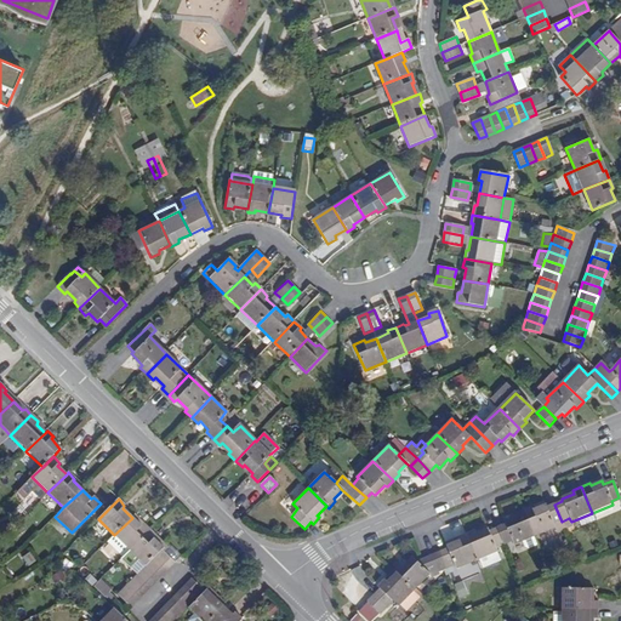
[(523,511),(534,537),(556,529),(554,524),(562,522),(554,505),(546,508),(545,505),(533,511),(531,507),(523,511)]
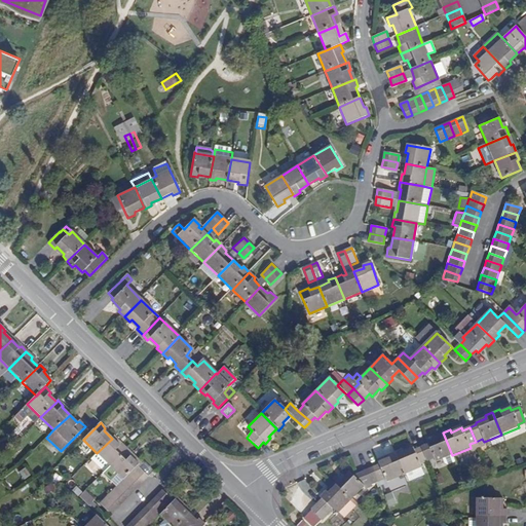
[(421,448),(427,462),(434,459),(436,462),(442,459),(452,455),(443,433),(437,436),(438,439),(426,443),(428,446),(421,448)]
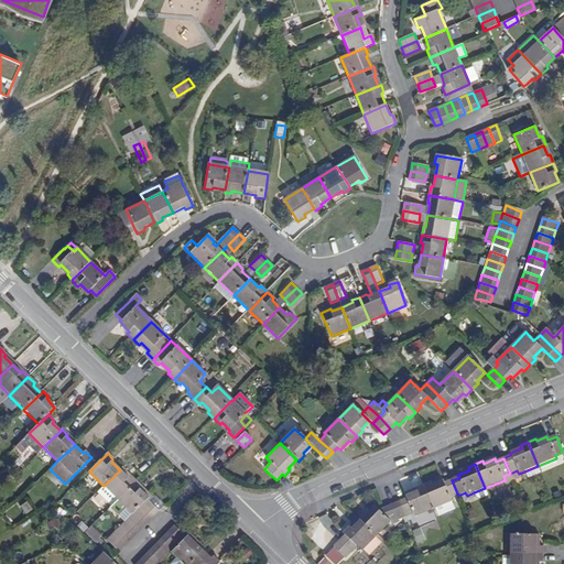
[(128,478),(120,470),(104,486),(117,501),(118,500),(137,481),(130,475),(128,478)]
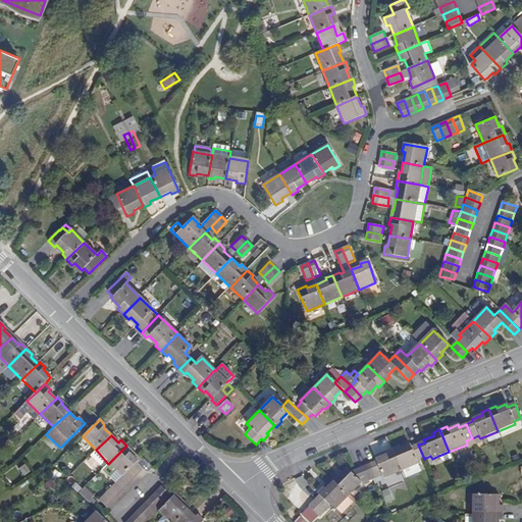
[(390,451),(401,473),(418,465),(417,461),(424,459),(418,445),(411,448),(410,446),(400,450),(399,448),(390,451)]
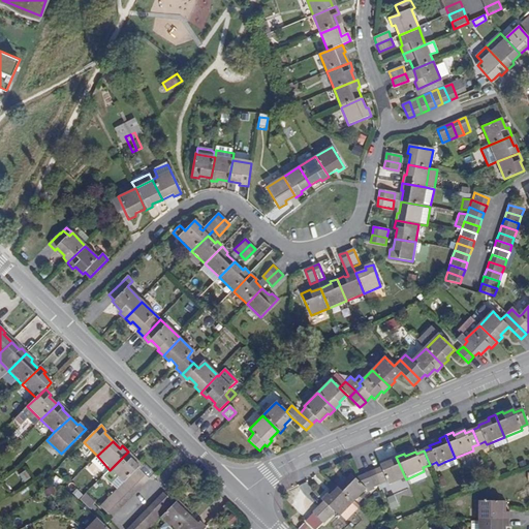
[(132,474),(137,469),(138,467),(131,460),(133,458),(128,452),(111,469),(110,470),(105,475),(119,488),(121,485),(127,479),(132,474)]
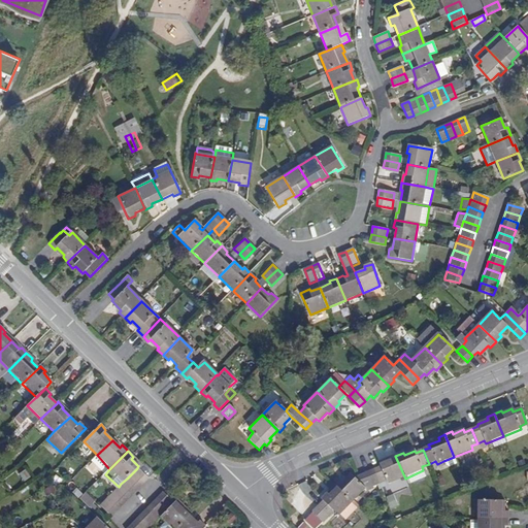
[(373,471),(378,486),(386,483),(388,485),(405,479),(395,456),(389,459),(390,462),(380,466),(381,468),(373,471)]
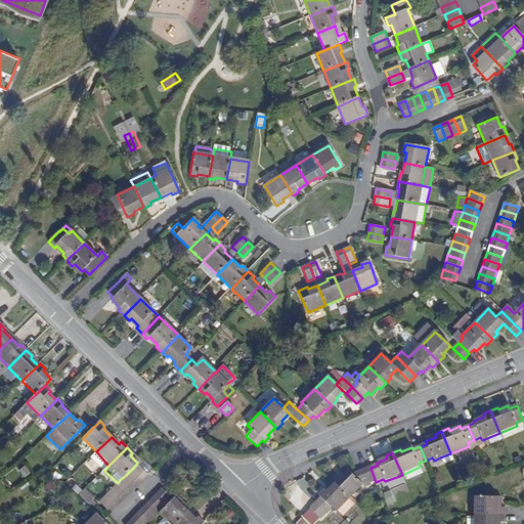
[(139,461),(132,453),(130,455),(137,463),(139,461)]
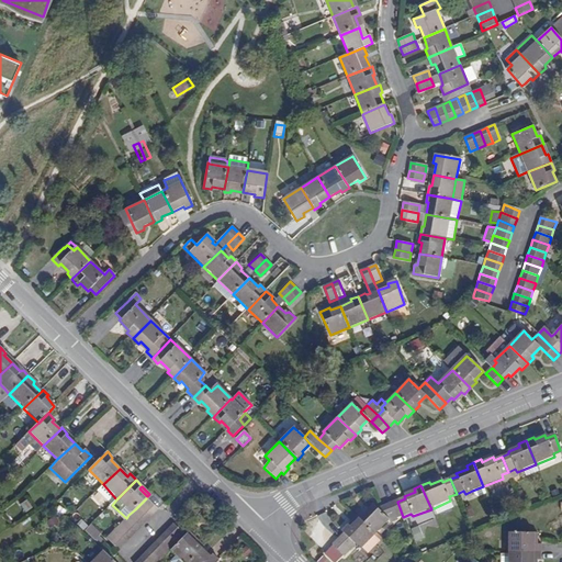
[(479,498),(487,495),(483,486),(472,491),(475,497),(479,498)]
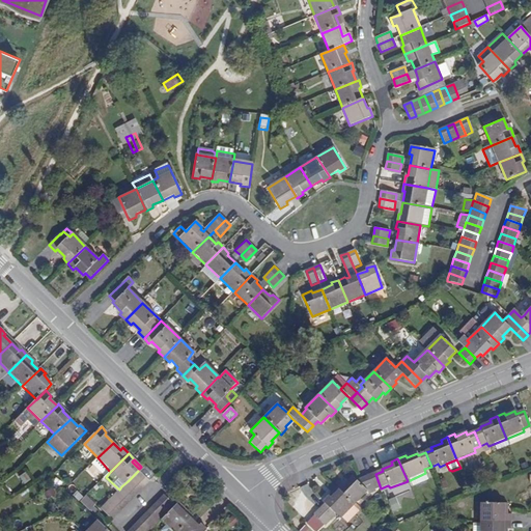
[(24,484),(32,479),(26,471),(19,476),(24,484)]
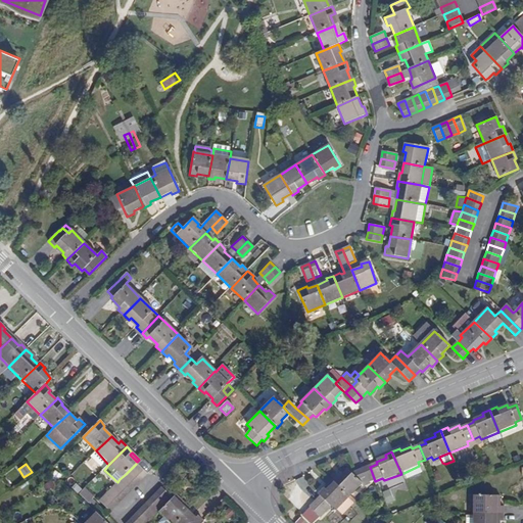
[(141,480),(147,475),(136,464),(131,469),(141,480)]
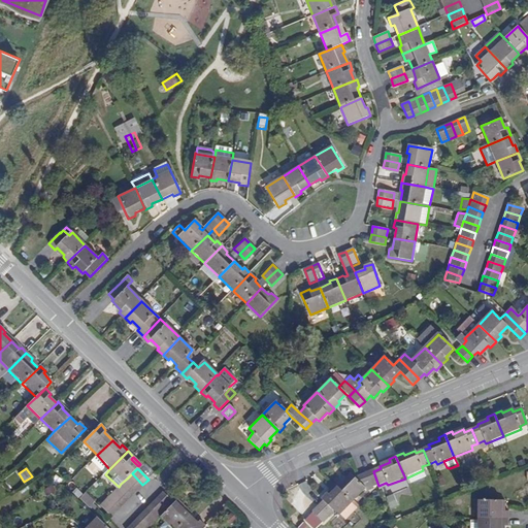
[(138,490),(142,485),(132,473),(127,479),(138,490)]
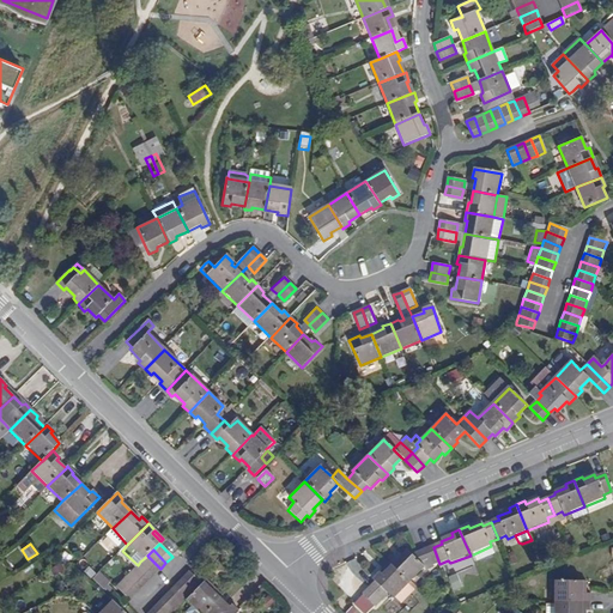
[(140,562),(153,576),(161,569),(147,556),(140,562)]
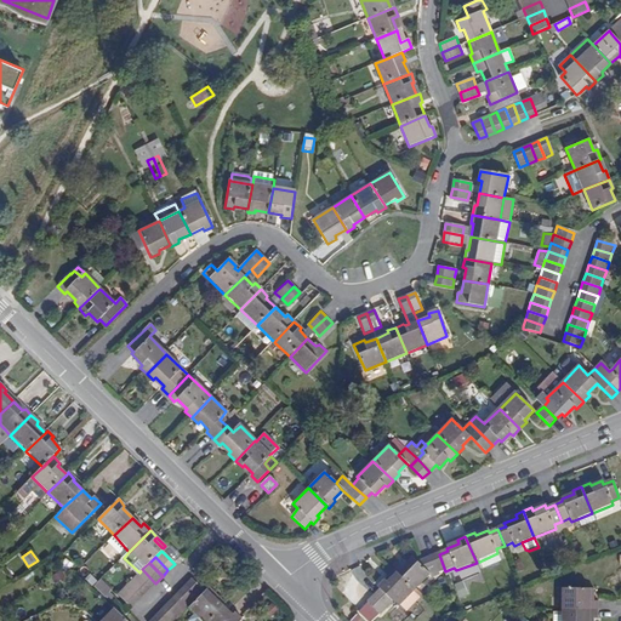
[(136,575),(149,590),(155,584),(142,569),(140,573),(136,575)]
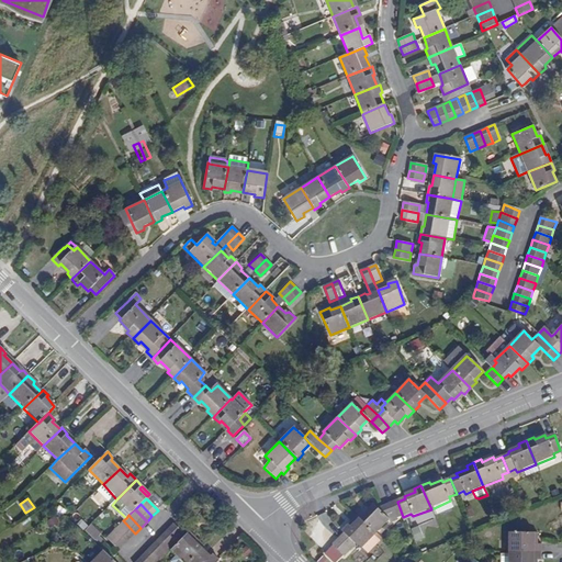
[(117,527),(130,539),(135,534),(123,520),(117,527)]
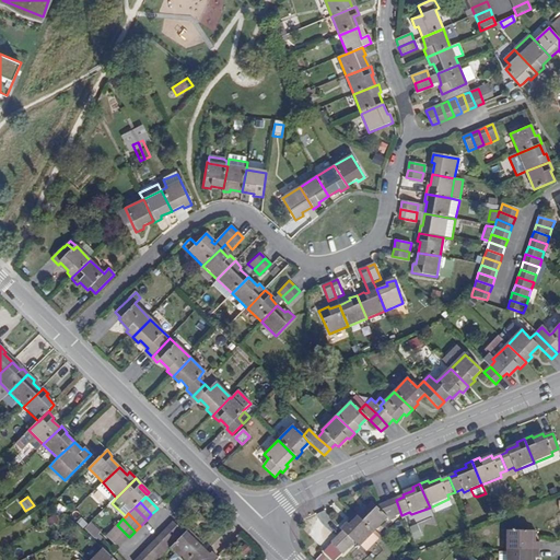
[(356,545),(359,548),(360,546),(373,534),(358,520),(350,527),(349,525),(342,532),(345,534),(334,545),(345,556),(356,545)]
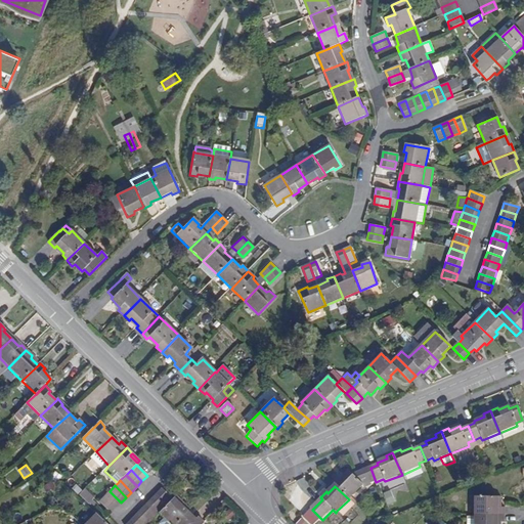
[(171,499),(161,489),(156,494),(166,505),(171,499)]
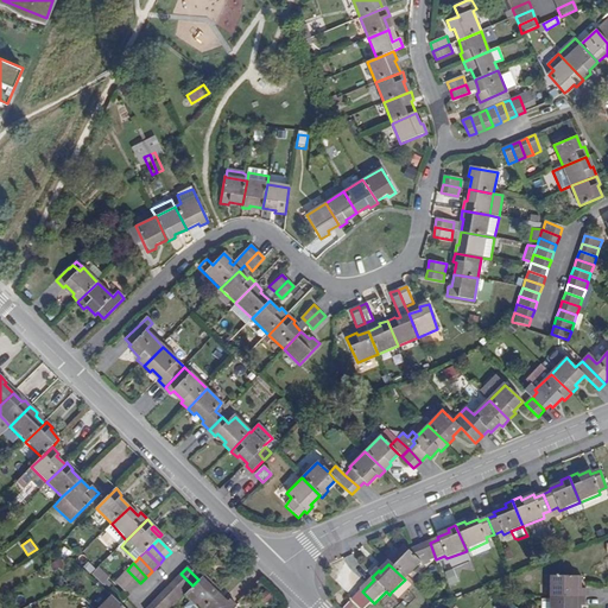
[(445,571),(450,586),(458,582),(455,568),(445,571)]
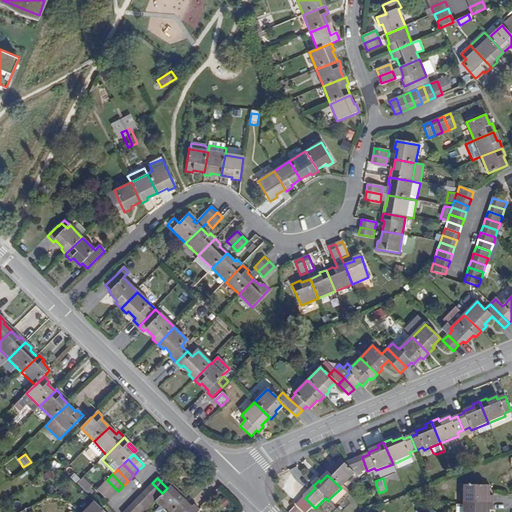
[(102,485),(113,497),(118,491),(107,480),(102,485)]
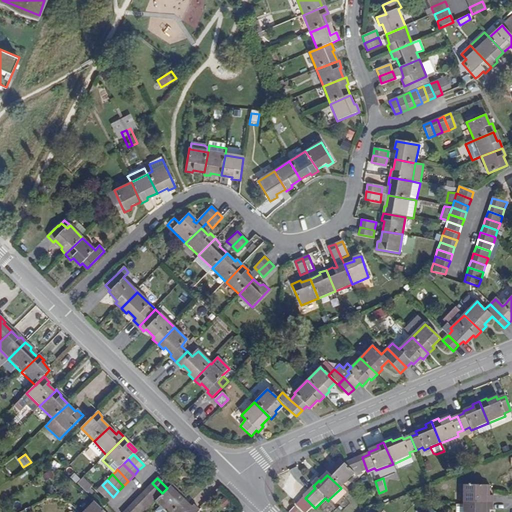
[(162,493),(152,483),(147,488),(157,499),(162,493)]
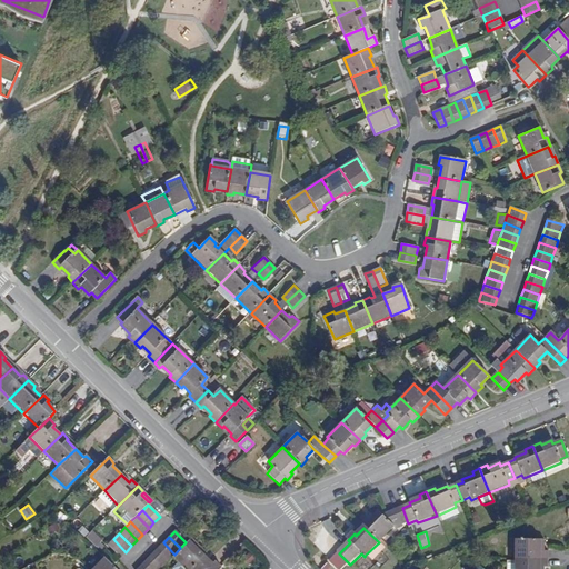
[(108,545),(120,558),(126,552),(113,539),(108,545)]
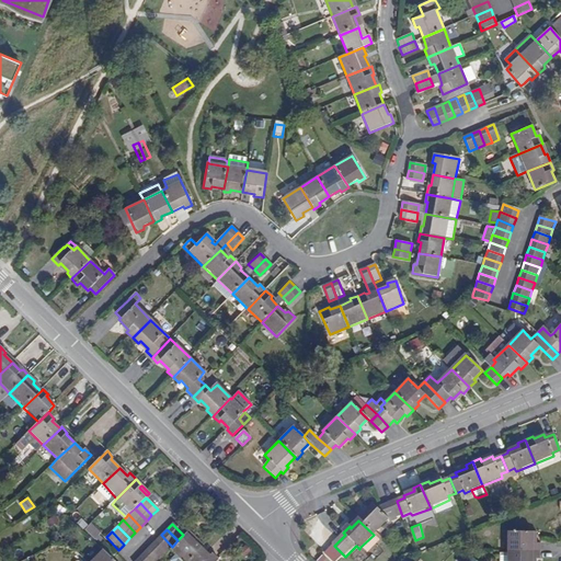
[(186,533),(183,535),(178,540),(172,547),(170,549),(176,556),(171,560),(189,560),(202,548),(203,546),(197,539),(194,541),(186,533)]
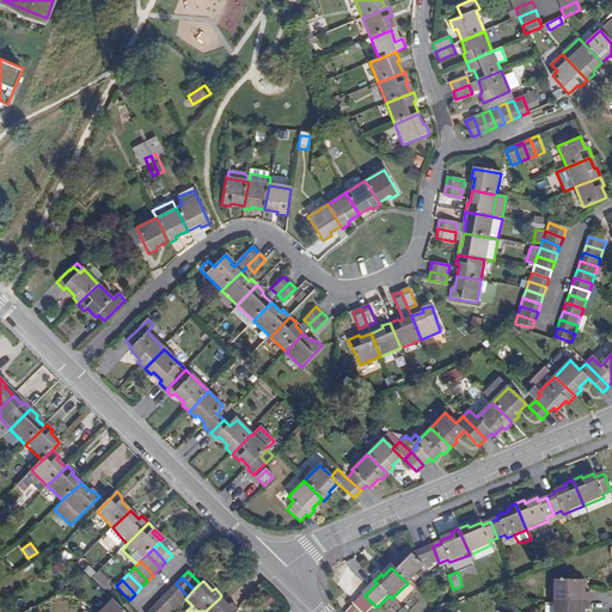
[(583,594),(583,581),(552,581),(552,603),(588,603),(588,594),(583,594)]
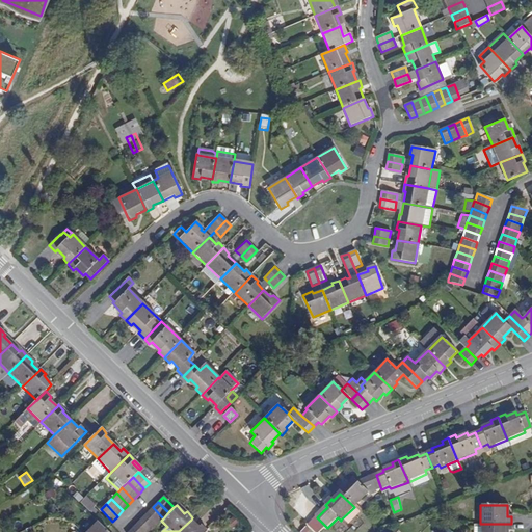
[(163,519),(153,507),(147,513),(157,524),(161,521),(163,519)]
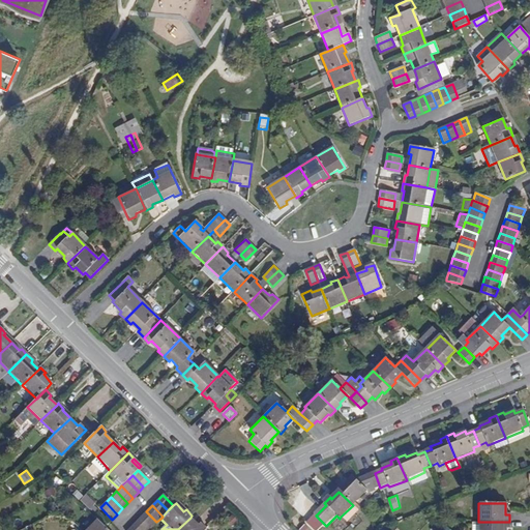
[(353,505),(341,517),(347,523),(358,510),(353,505)]
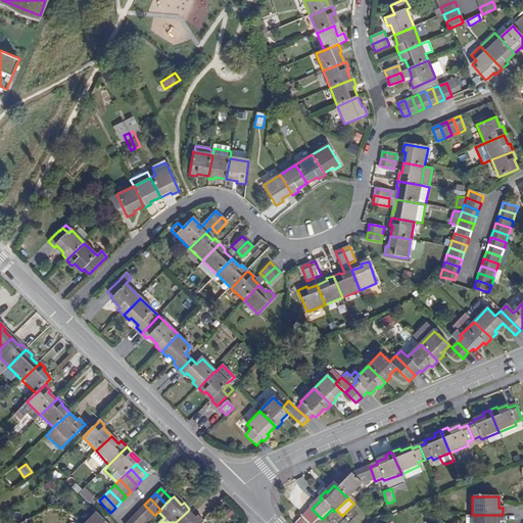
[(154,515),(144,505),(139,510),(149,520),(154,515)]
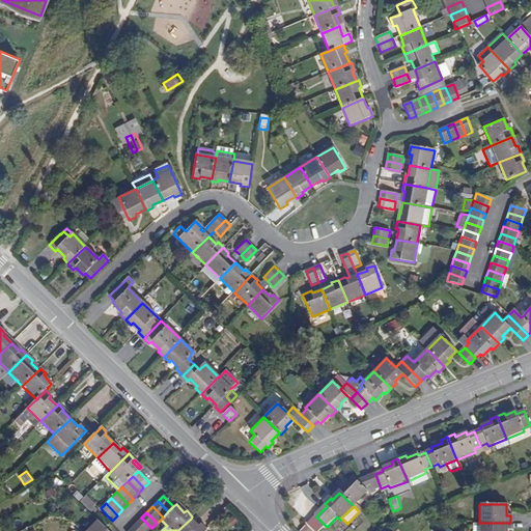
[(148,530),(151,528),(141,518),(136,523),(143,530),(148,530)]
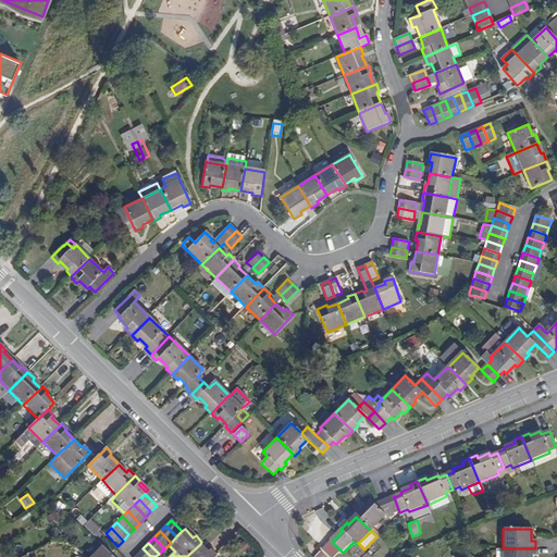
[(244,543),(238,548),(244,553),(249,548),(244,543)]
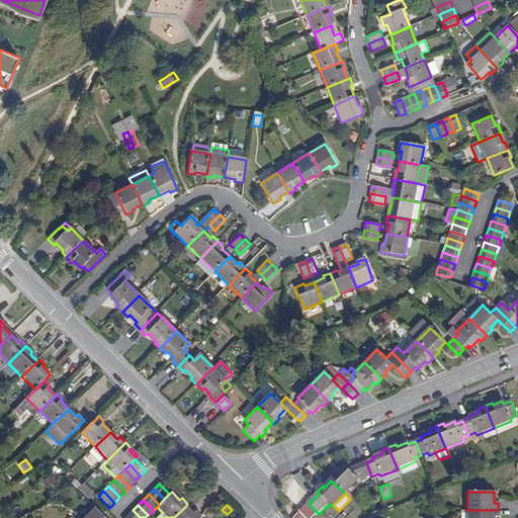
[(193,513),(186,506),(174,517),(199,517),(201,517),(195,511),(193,513)]
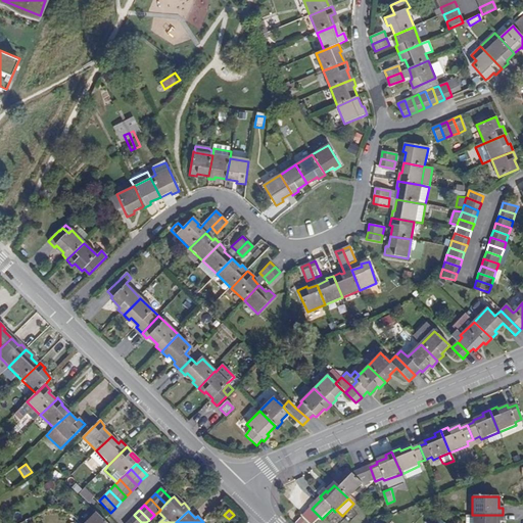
[(85,522),(105,522),(95,512),(85,522)]
